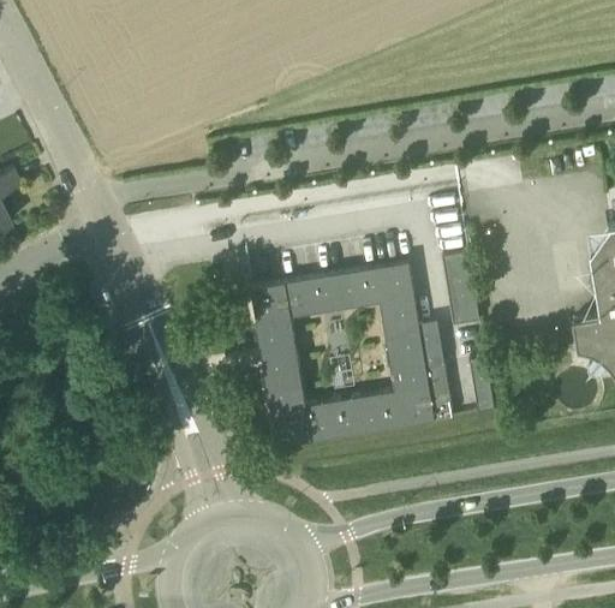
[(0,198),(21,189),(12,172),(0,177),(0,231),(12,226),(0,202),(0,198)]
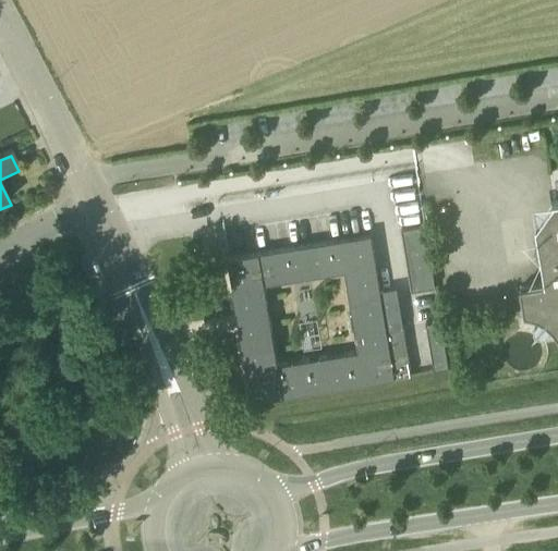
[(557,207),(553,208),(535,232),(545,288),(520,292),(524,319),(530,320),(533,321),(537,322),(541,325),(536,329),(535,329),(535,330),(534,332),(534,333),(534,334),(534,335),(534,337),(535,338),(535,339),(536,339),(537,340),(538,340),(540,341),(541,341),(543,340),(544,340),(545,339),(546,338),(546,337),(547,335),(550,331),(553,333),(554,335),(556,338),(557,339),(557,341),(557,207)]
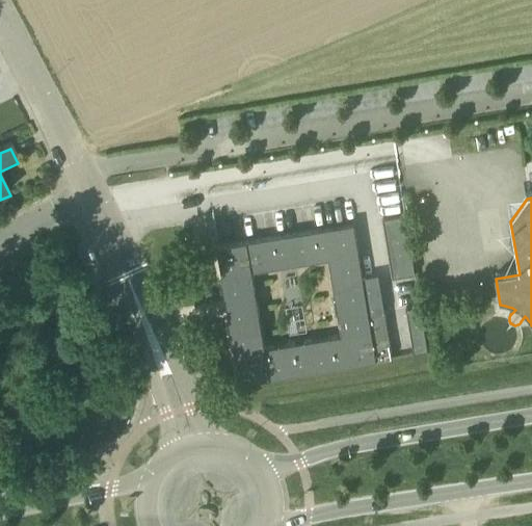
[(415,280),(405,220),(382,225),(392,283),(415,280)]
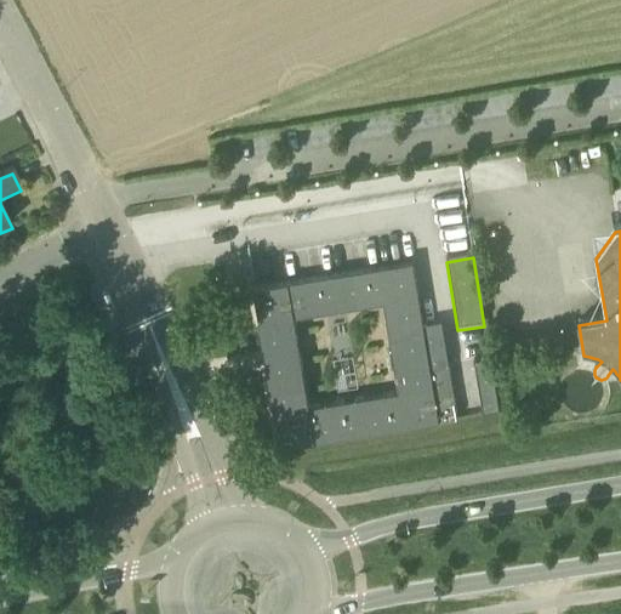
[(449,370),(431,374),(412,267),(254,294),(280,453),(459,424),(449,370)]
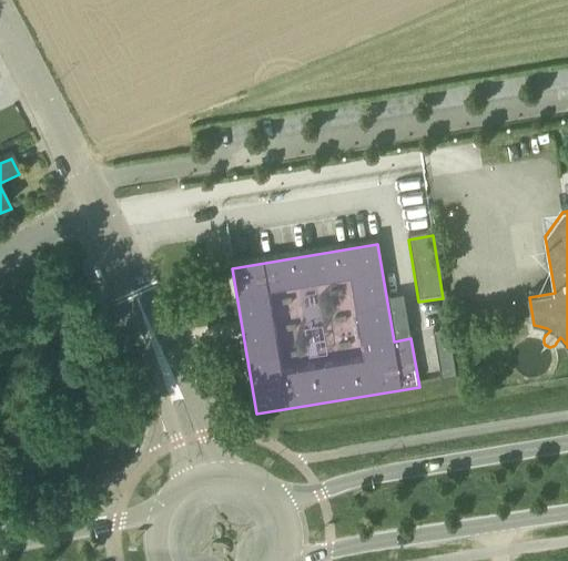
[(457,380),(448,333),(433,335),(440,384),(457,380)]
